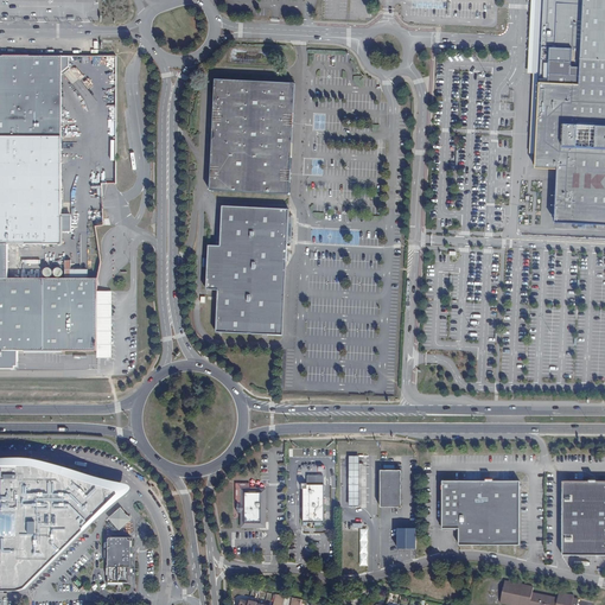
[(0,18),(39,19),(63,19),(97,20),(96,0),(0,0),(0,18)]
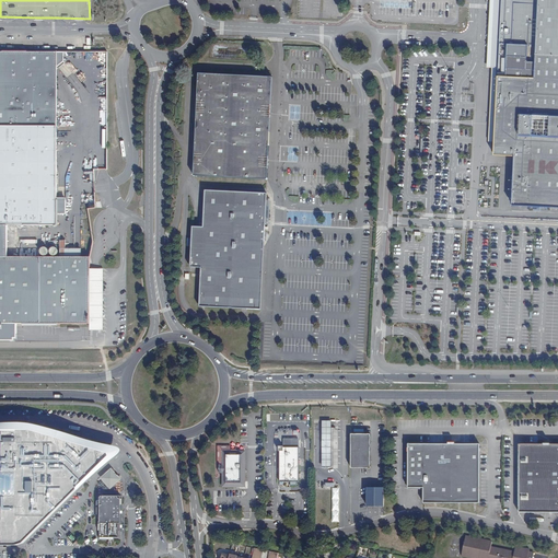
[(492,140),(497,41),(499,0),(491,0),(486,139),(492,140)]
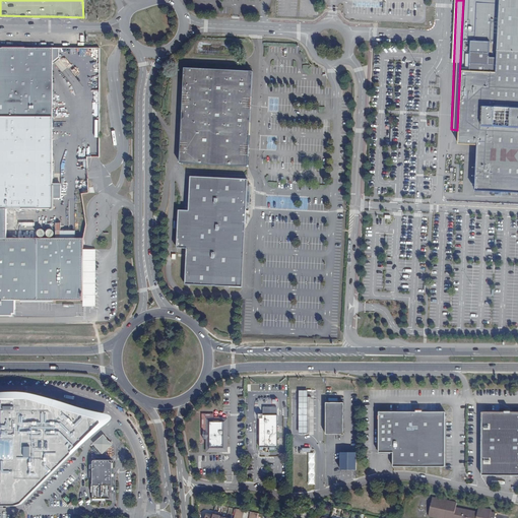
[(477,188),(517,189),(517,0),(463,0),(461,38),(457,130),(456,141),(475,142),(473,188),(477,188)]
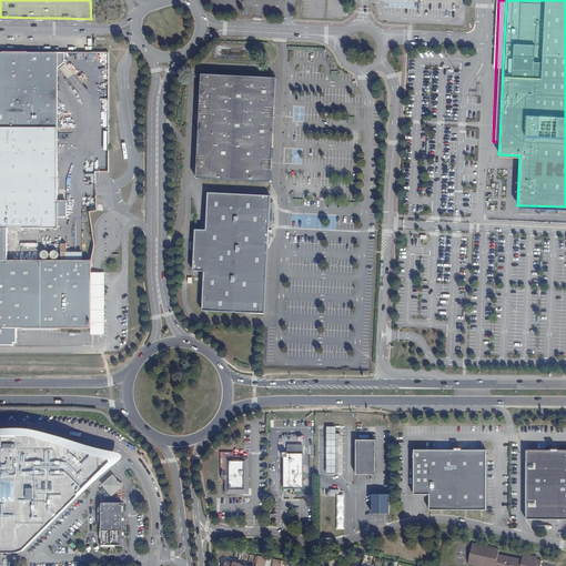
[(0,343),(11,344),(11,341),(14,341),(14,326),(88,326),(88,259),(80,259),(79,259),(79,255),(69,255),(69,250),(63,250),(63,241),(59,241),(59,258),(0,258),(0,225),(56,226),(56,50),(0,50),(0,343)]
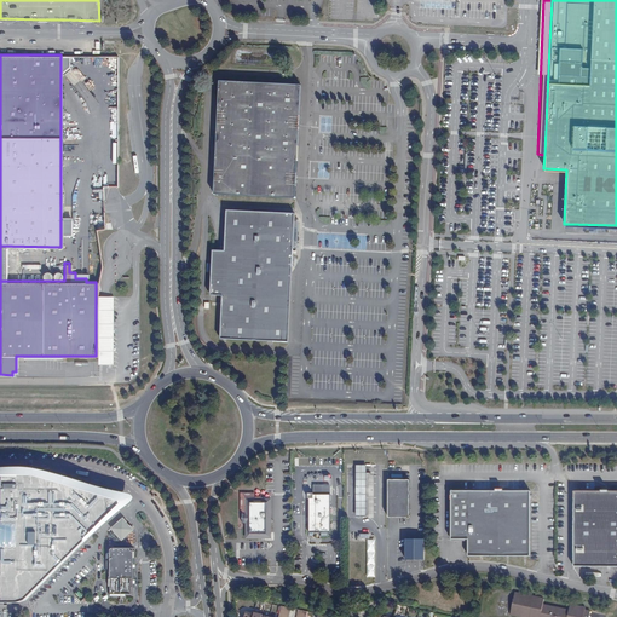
[(212,192),(293,197),(297,139),(299,84),(218,80),(215,136),(212,192)]
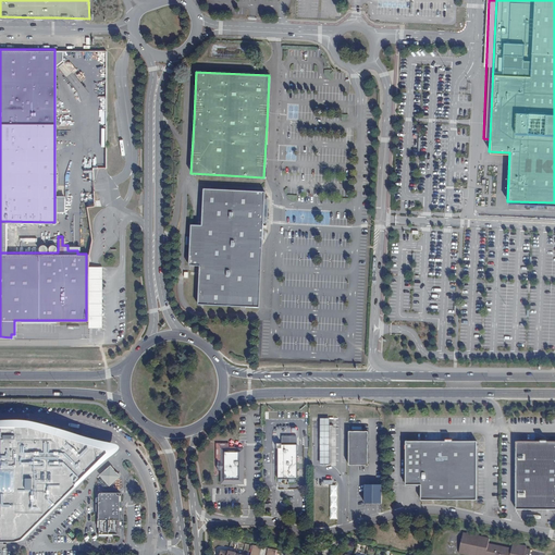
[(262,201),(263,190),(202,187),(200,224),(189,224),(187,264),(198,264),(197,304),(258,306),(262,220),(262,201)]
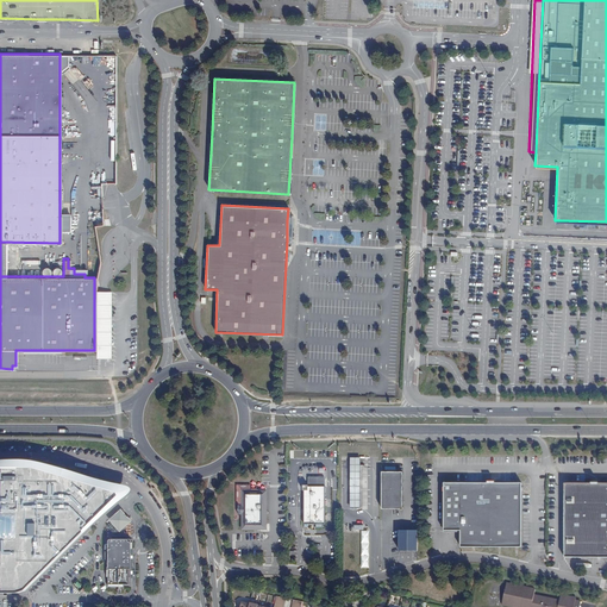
[(0,589),(16,589),(23,588),(116,493),(114,490),(33,470),(12,470),(0,469),(0,512),(1,512),(1,536),(0,536),(0,589)]
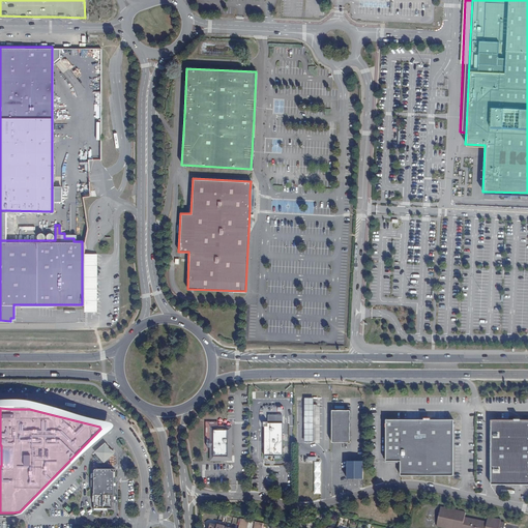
[(331,409),(331,411),(331,441),(347,442),(348,443),(350,441),(349,439),(349,409),(341,409),(331,409)]
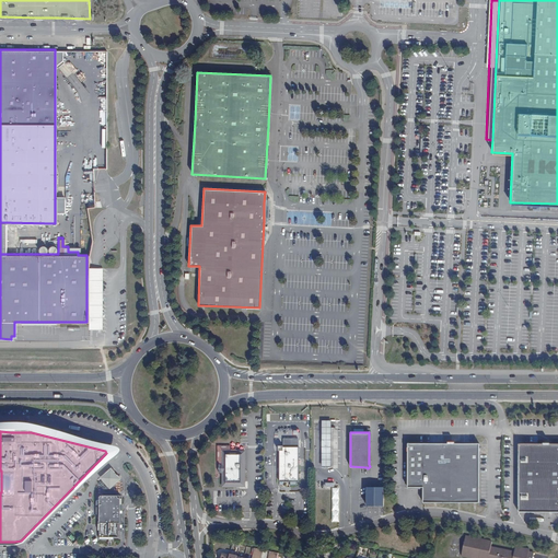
[(282,444),(278,444),(278,449),(279,449),(279,480),(290,480),(289,484),(295,484),(297,480),(299,480),(299,476),(300,476),(300,472),(299,472),(299,463),(300,463),(300,458),(299,458),(299,445),(298,439),(298,437),(282,437),(282,444)]
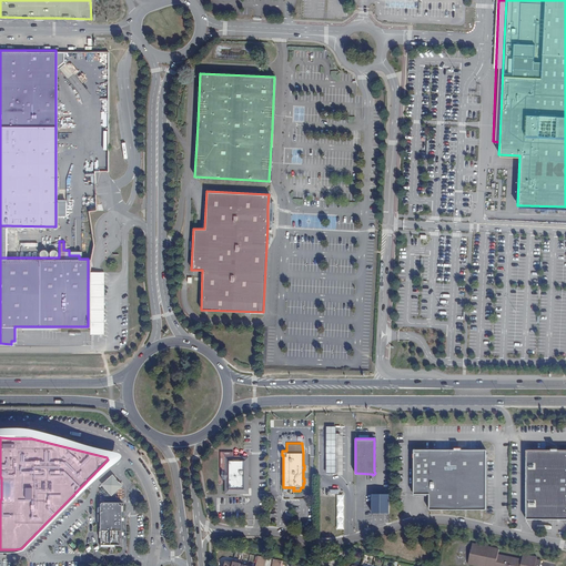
[(428,508),(485,508),(486,448),(462,448),(462,447),(453,447),(453,448),(413,448),(413,494),(428,494),(428,508)]
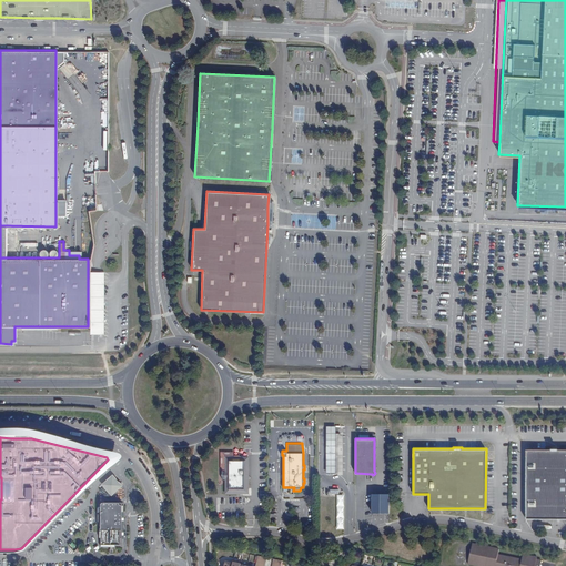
[(543,448),(525,448),(525,518),(565,518),(565,448),(555,448),(555,447),(548,447),(548,448),(543,448)]
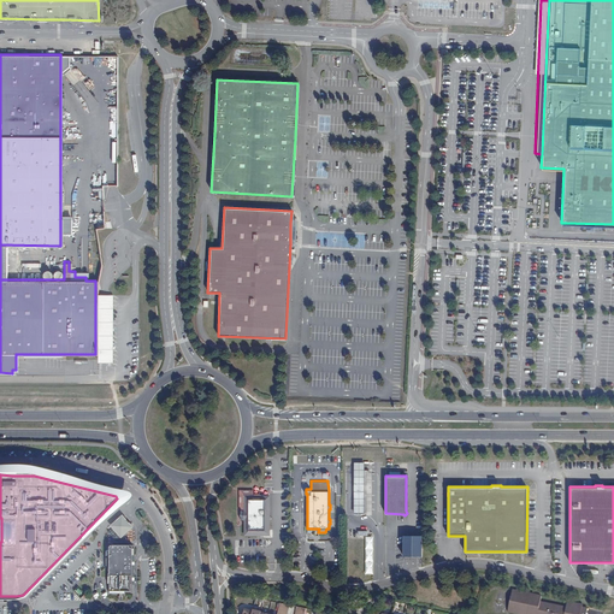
[(238,509),(238,519),(243,519),(243,533),(267,533),(267,495),(243,495),(243,509),(238,509)]
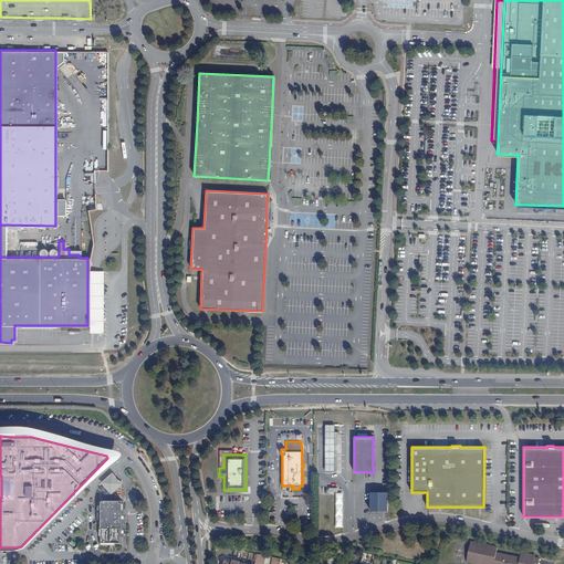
[(110,473),(102,481),(102,482),(108,489),(108,490),(111,490),(118,482),(118,481),(111,473),(110,473)]
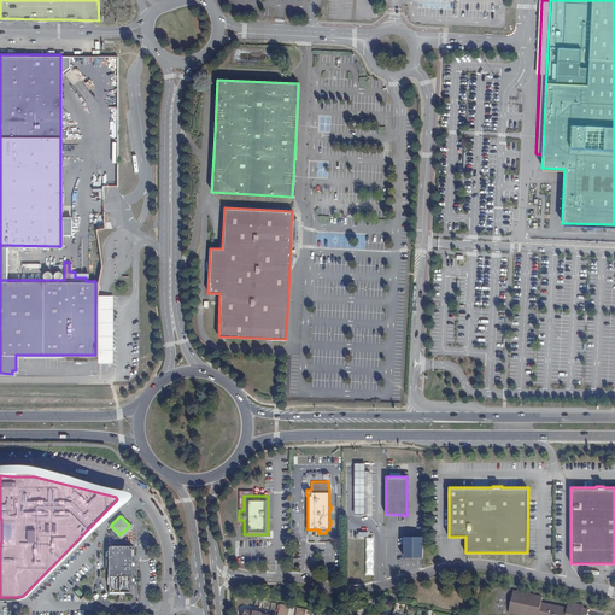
[(126,543),(124,542),(130,542),(130,531),(126,531),(119,536),(119,542),(113,542),(112,543),(112,545),(109,544),(107,545),(107,551),(107,555),(105,555),(105,566),(106,567),(106,577),(107,577),(107,592),(117,592),(117,595),(117,599),(121,599),(121,595),(123,595),(123,592),(123,590),(129,590),(129,586),(129,580),(130,580),(130,552),(132,552),(132,548),(130,548),(130,544),(126,544),(126,543)]
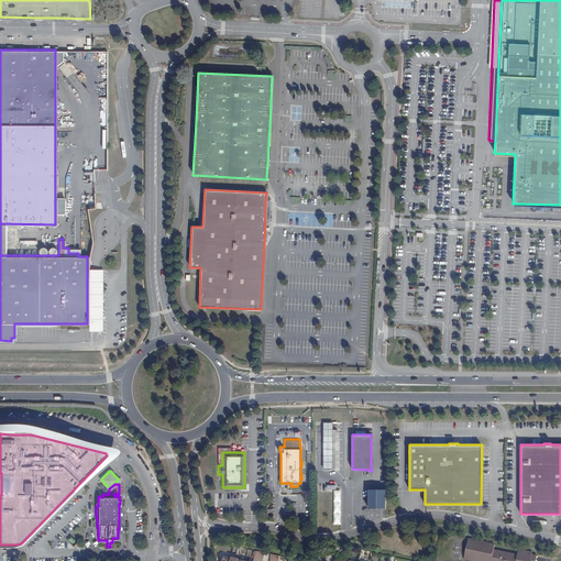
[(369,488),(369,507),(385,507),(385,488),(369,488)]
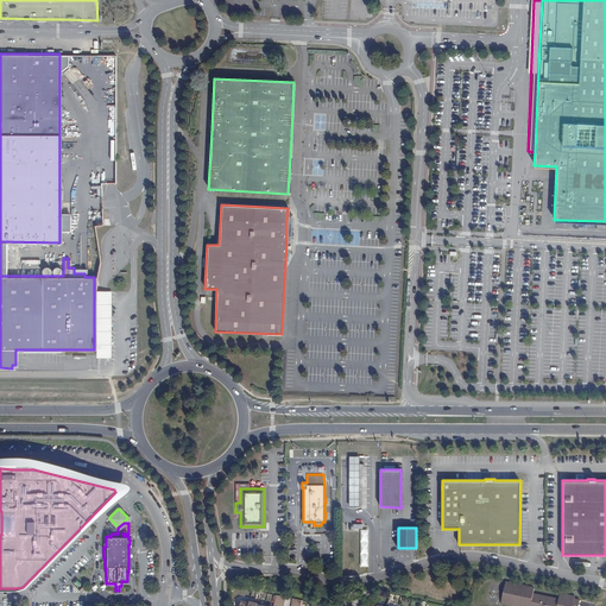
[(574,598),(574,594),(560,592),(559,597),(532,592),(534,589),(534,586),(505,580),(503,588),(500,601),(521,605),(576,605),(579,599),(574,598)]
